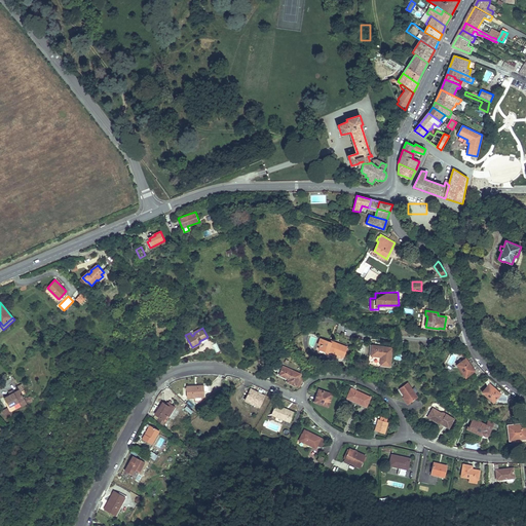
[(199,343),(192,347),(192,348),(209,339),(208,337),(199,341),(199,343)]
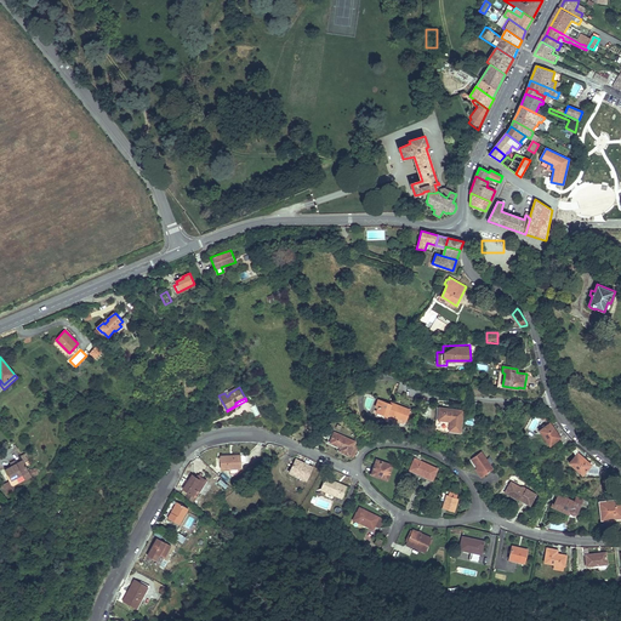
[(404,425),(410,410),(391,403),(391,404),(379,400),(375,411),(387,415),(386,417),(404,425)]
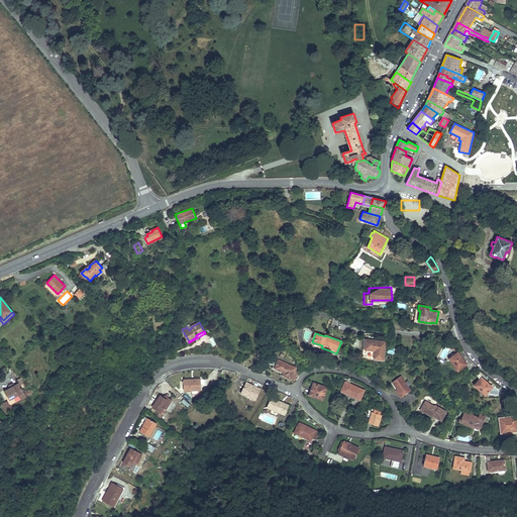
[(366,339),(364,356),(384,359),(386,342),(366,339)]
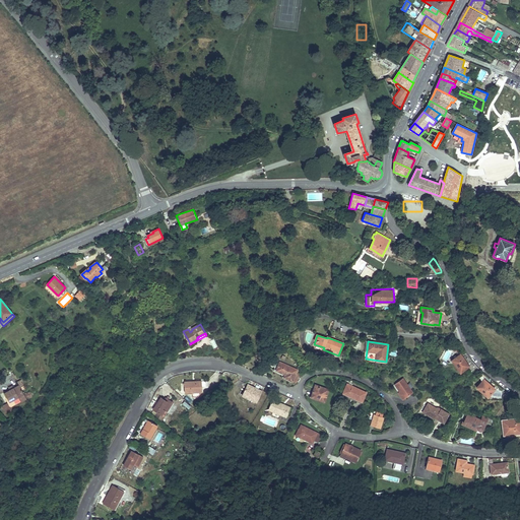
[(461,354),(452,361),(460,373),(469,367),(461,354)]
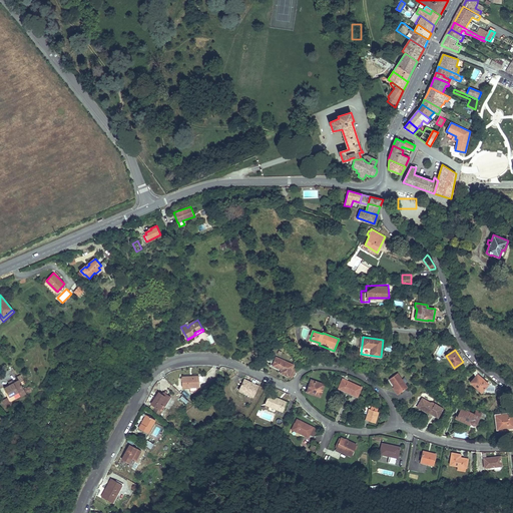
[(282,369),(281,373),(289,377),(292,370),(294,365),(277,358),(273,366),(281,369),(281,368),(282,369)]
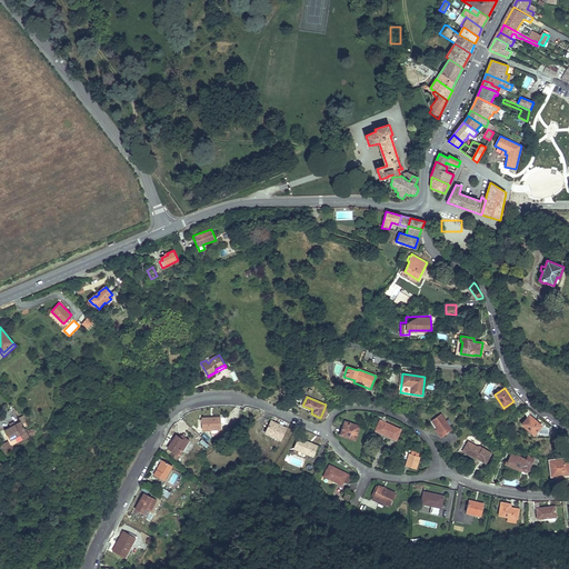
[(441,415),(433,419),(443,435),(452,430),(441,415)]
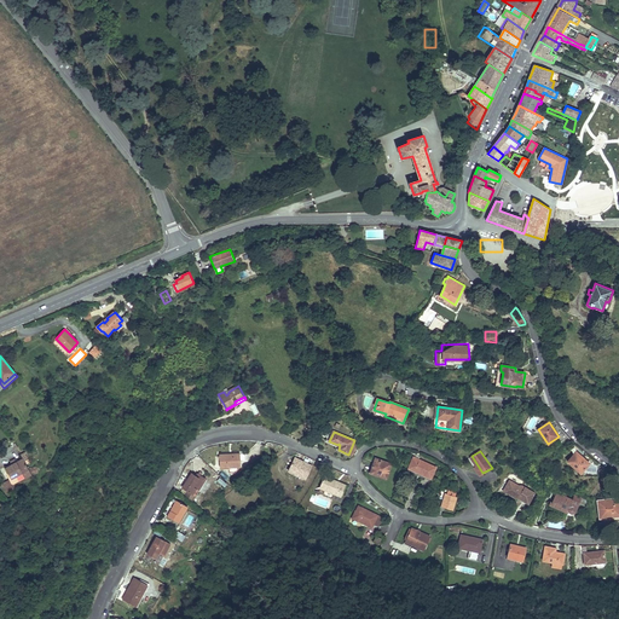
[(577,451),(567,461),(572,466),(573,463),(583,472),(589,463),(577,451)]
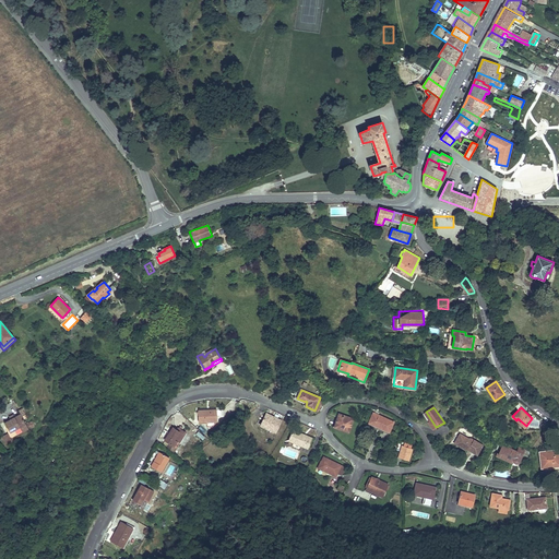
[(217,420),(217,409),(210,409),(210,411),(207,412),(207,411),(199,411),(199,423),(202,421),(217,420)]
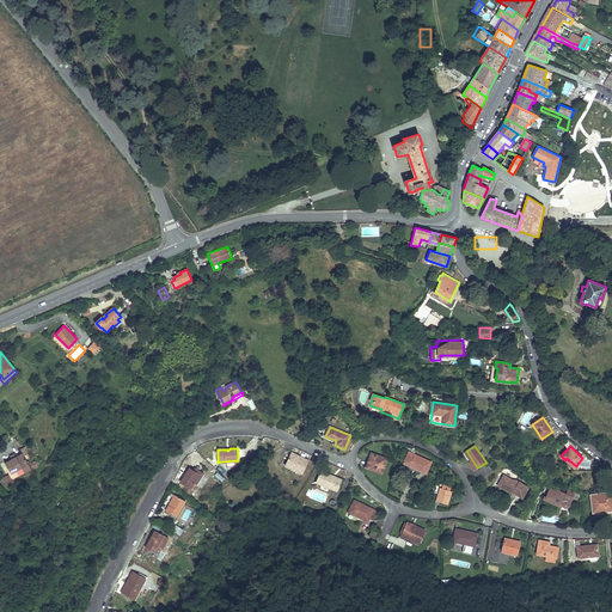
[(475,470),(477,467),(466,451),(465,452),(471,461),(469,461),(475,470)]
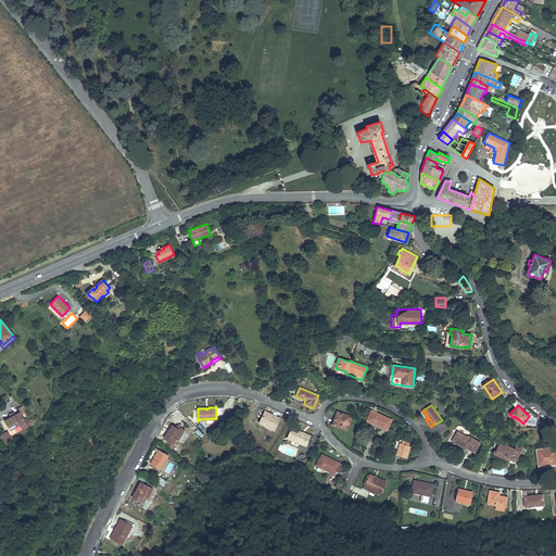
[(371,411),(367,420),(388,430),(392,420),(371,411)]
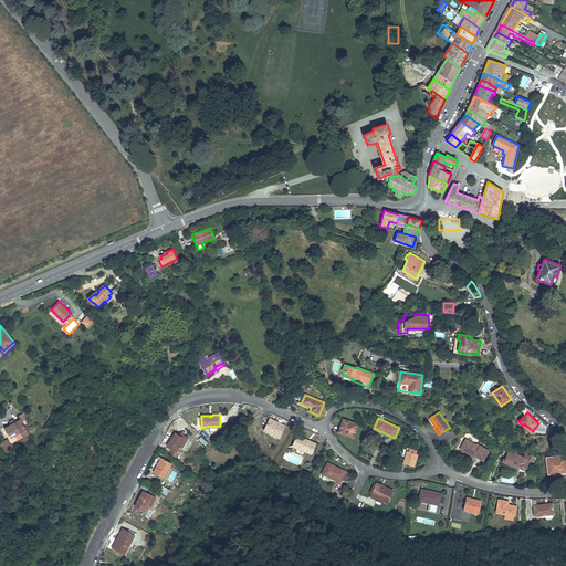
[(33,427),(30,428),(29,428),(27,429),(22,421),(21,419),(4,428),(10,438),(13,442),(25,437),(29,435),(34,432),(33,427)]
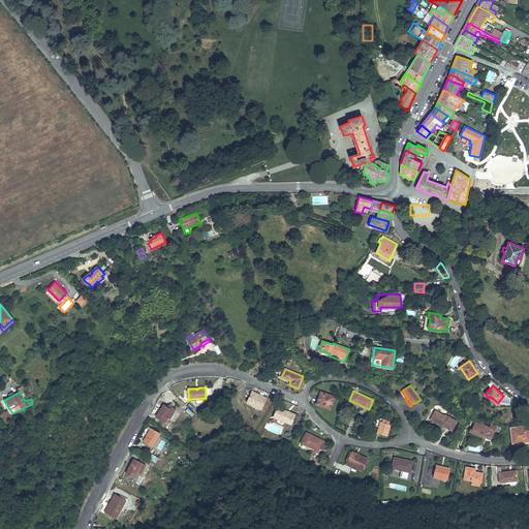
[(252,392),(247,403),(261,409),(267,398),(252,392)]
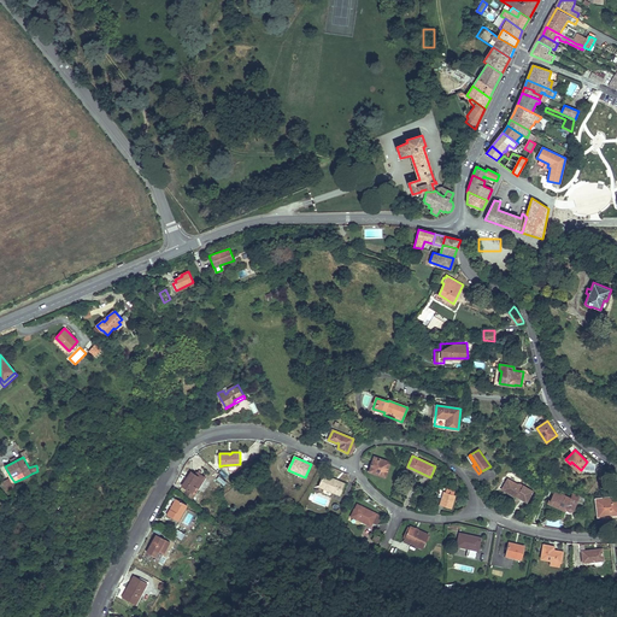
[(375,457),(370,471),(386,477),(391,463),(375,457)]
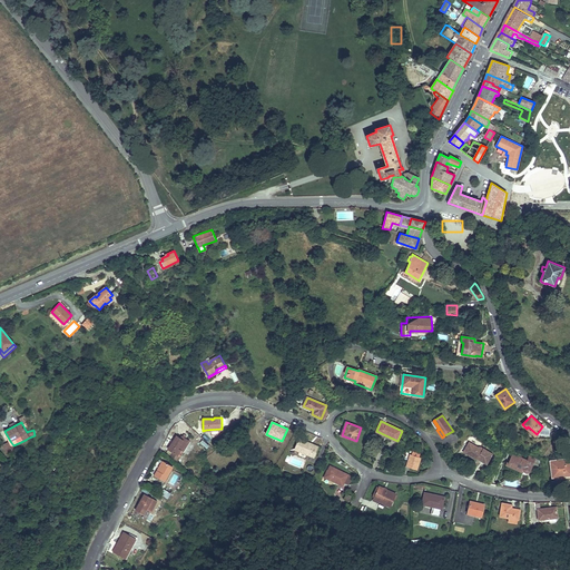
[(397,441),(376,431),(375,433),(396,443),(397,441)]
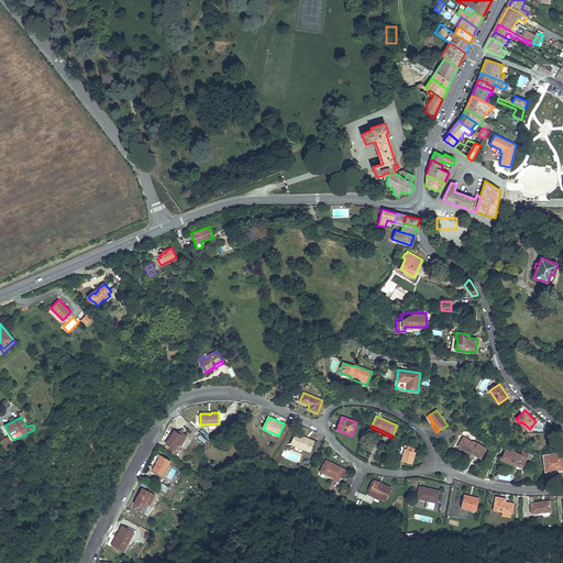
[(185,434),(180,431),(178,433),(177,432),(175,431),(166,443),(175,449),(178,444),(179,445),(186,437),(184,435),(185,434)]
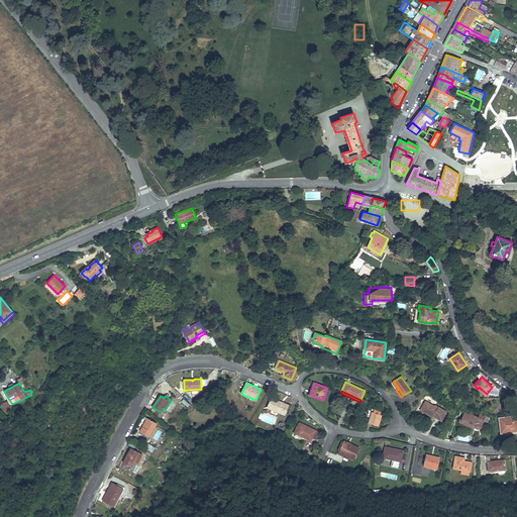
[(282,404),(277,401),(277,400),(271,397),(267,407),(273,409),(273,410),(272,409),(270,413),(277,416),(279,412),(286,415),(290,405),(283,402),(282,404)]
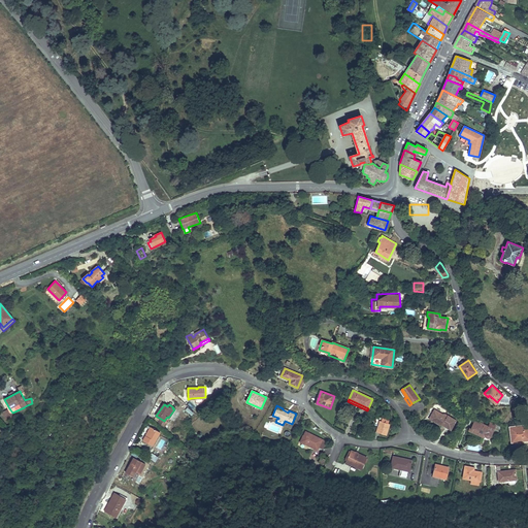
[(456,421),(447,415),(442,415),(435,409),(431,417),(439,422),(439,424),(442,424),(451,429),(456,421)]
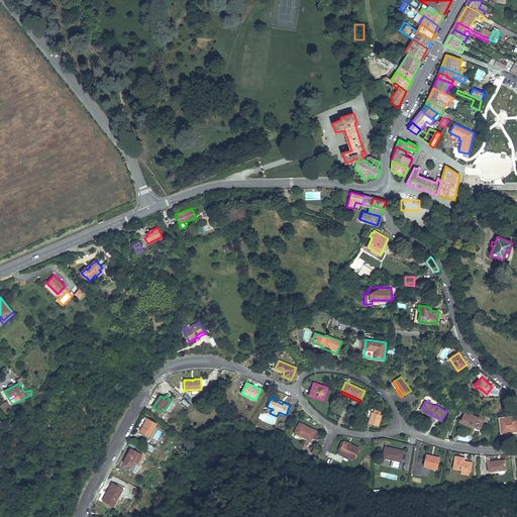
[(8,402),(1,406),(4,412),(11,408),(8,402)]
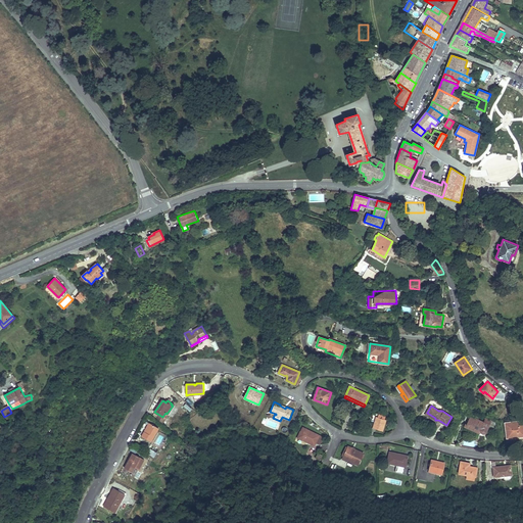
[(466,424),(465,426),(479,433),(480,433),(481,432),(482,433),(483,433),(484,433),(485,433),(486,432),(489,425),(471,416),(467,425),(466,424)]
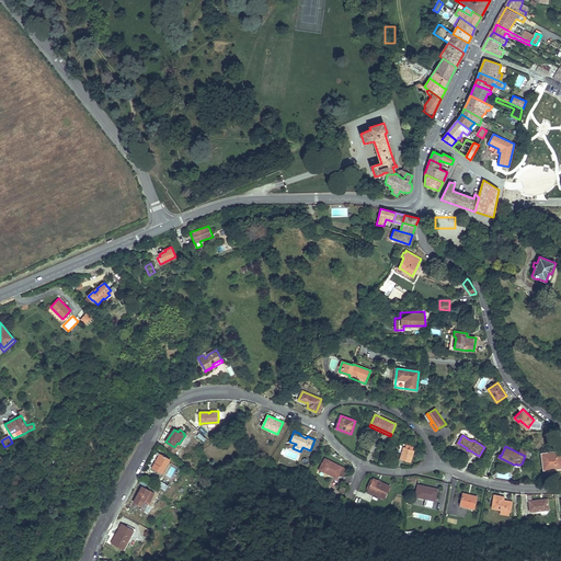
[(403,447),(400,459),(411,462),(414,450),(403,447)]
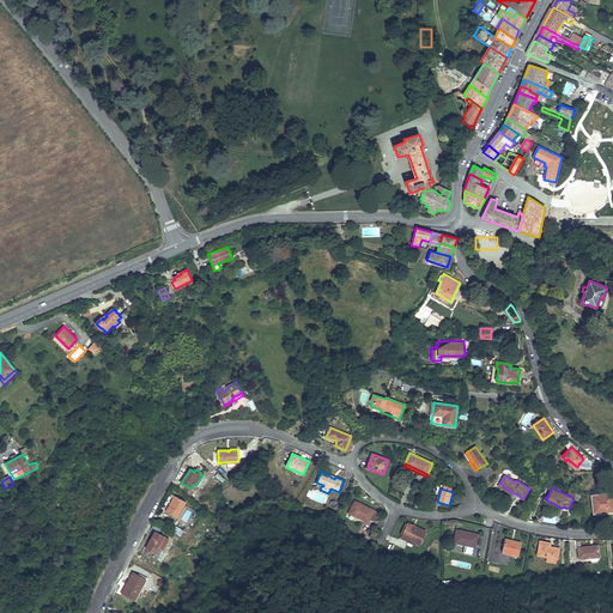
[(612,492),(592,496),(594,514),(612,510),(612,509),(612,504),(612,501),(612,499),(612,492)]
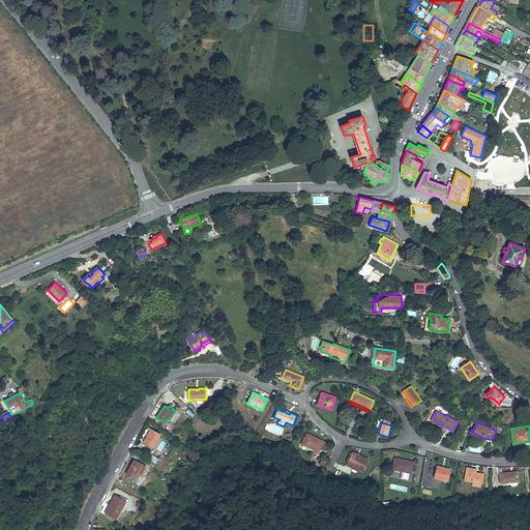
[(144,442),(153,447),(160,434),(153,430),(148,438),(146,437),(144,442)]
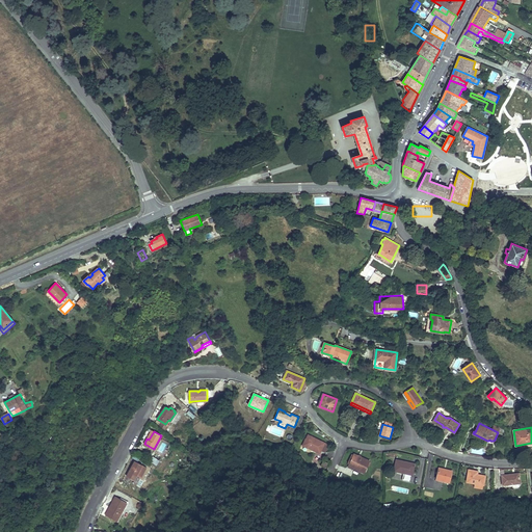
[(308,434),(302,446),(303,446),(302,448),(308,451),(309,448),(320,454),(325,443),(308,434)]
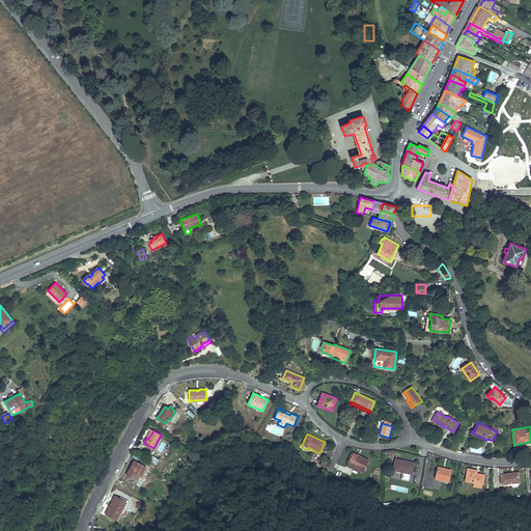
[(353,453),(348,464),(360,469),(359,470),(364,472),(369,460),(360,456),(359,457),(358,456),(358,455),(353,453)]
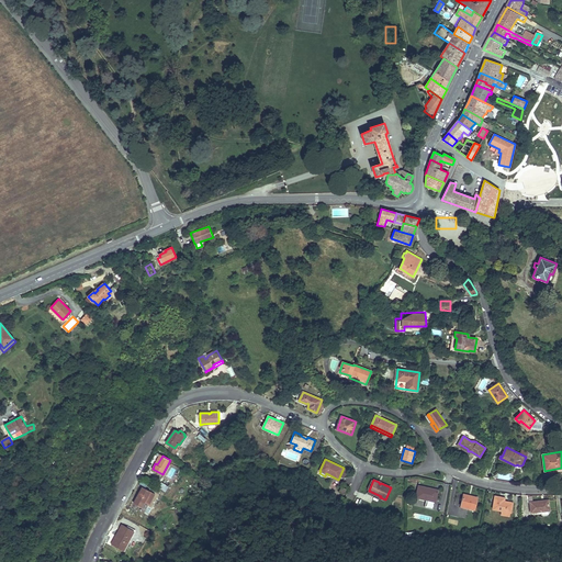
[(132,502),(146,509),(155,493),(141,485),(132,502)]
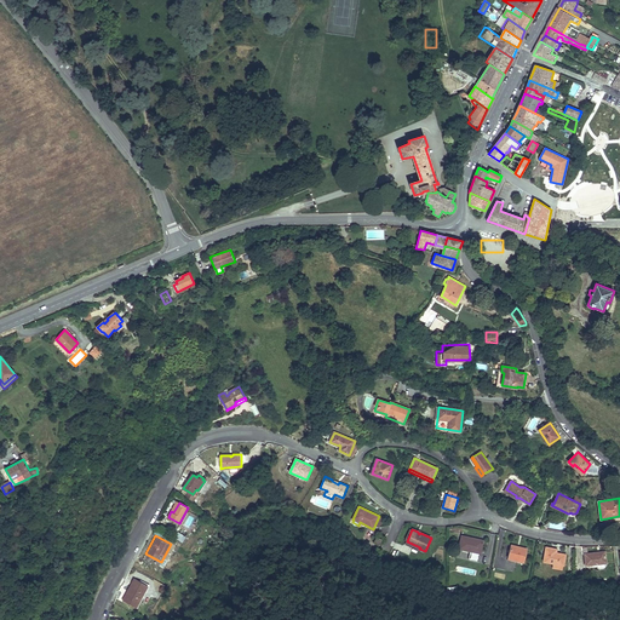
[(461,535),(459,549),(471,551),(481,554),(483,540),(461,535)]
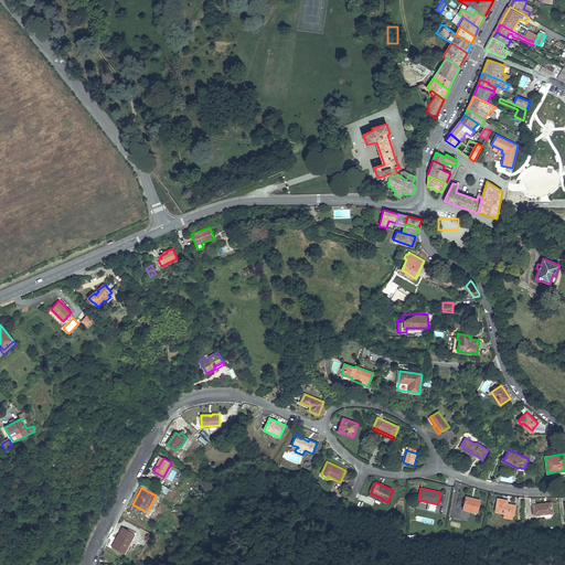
[(466,497),(464,509),(478,512),(480,500),(466,497)]
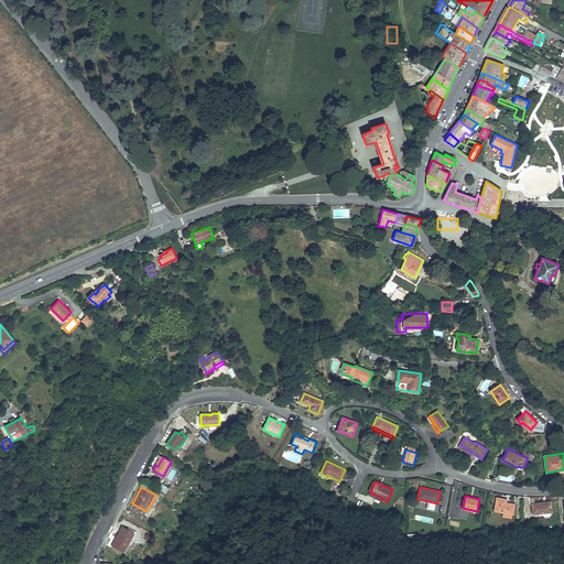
[(497,498),(495,511),(503,512),(512,514),(513,514),(514,505),(506,502),(507,499),(497,498)]
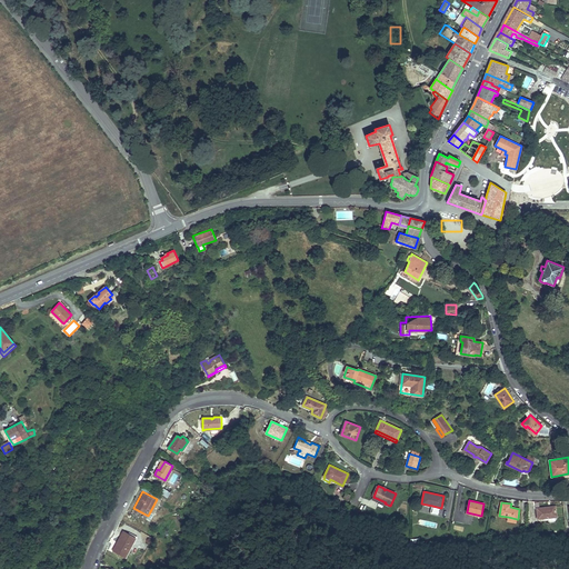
[(537,508),(538,518),(543,518),(556,517),(557,516),(556,506),(537,508)]
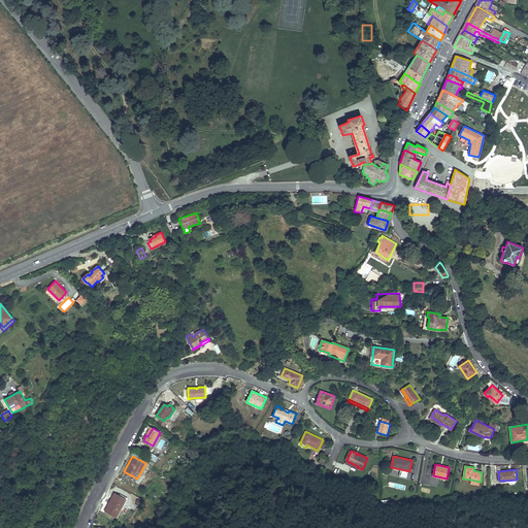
[(114,493),(105,512),(116,518),(126,499),(114,493)]
